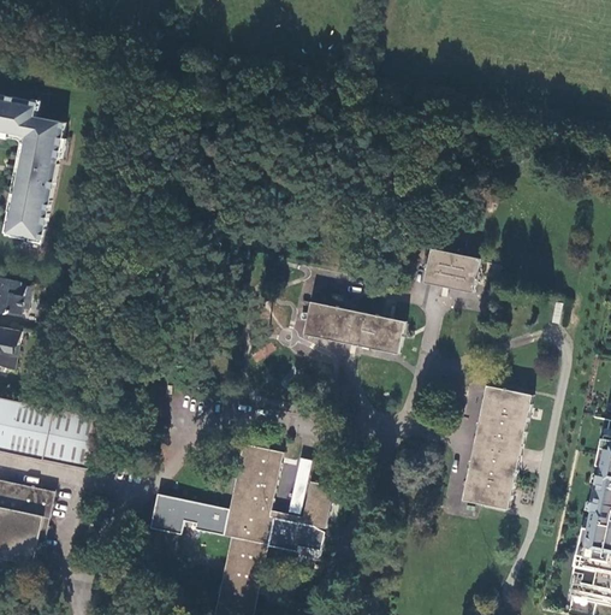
[(0,132),(23,137),(19,158),(9,214),(7,213),(3,235),(28,240),(27,243),(39,246),(63,123),(31,117),(35,104),(0,96),(0,132)]
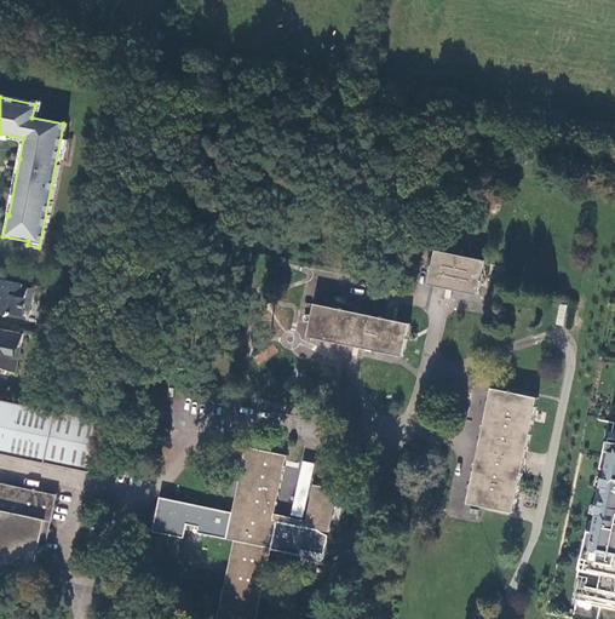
[(466,257),(432,250),(425,284),(475,293),(481,262),(481,259),(466,257)]
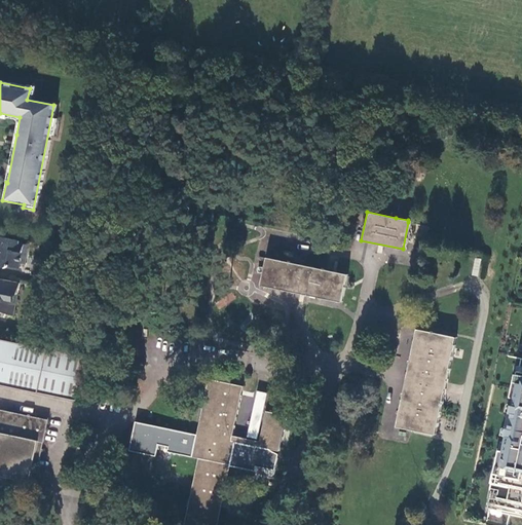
[(14,241),(0,238),(0,267),(2,268),(4,267),(6,266),(16,268),(17,264),(23,264),(26,246),(14,244),(14,241)]
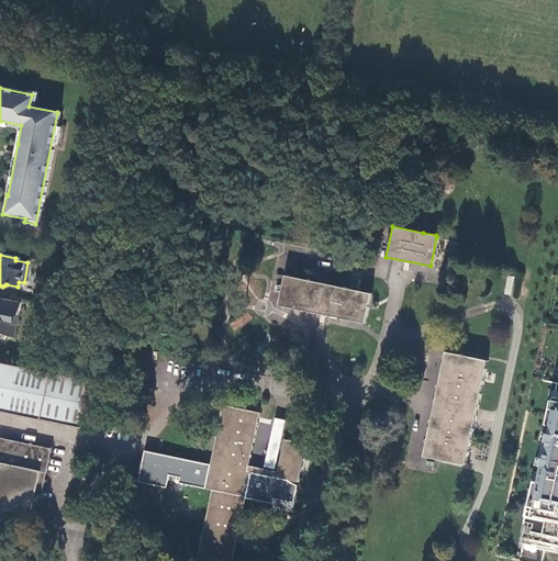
[(368,292),(282,273),(276,304),(361,322),(368,292)]
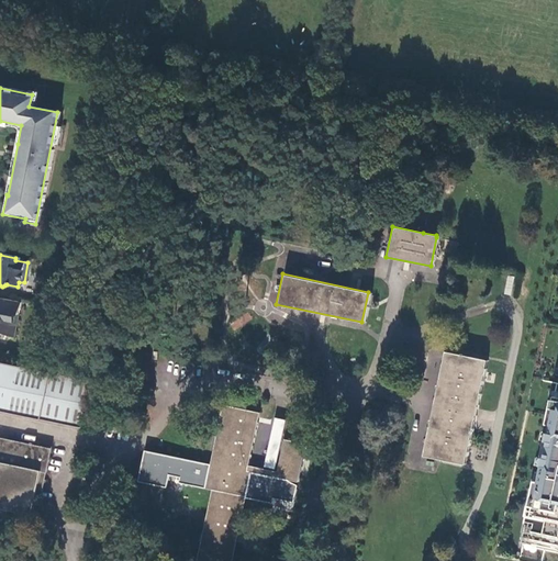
[(500,293),(506,294),(510,276),(503,275),(500,293)]
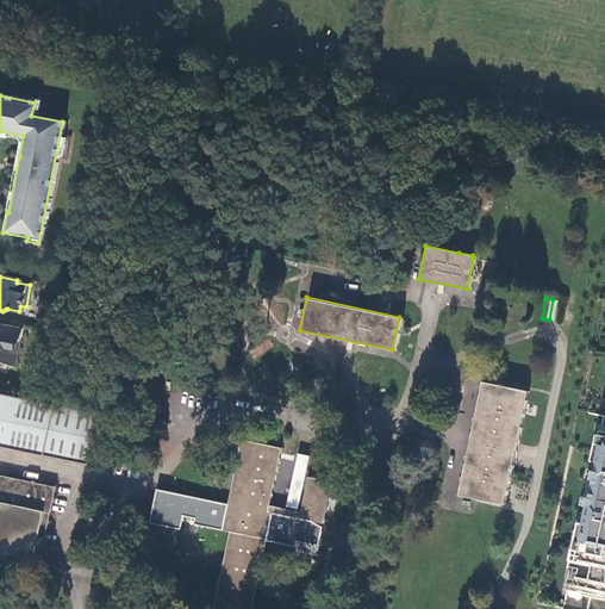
[(20,329),(0,324),(0,362),(5,365),(13,367),(20,329)]
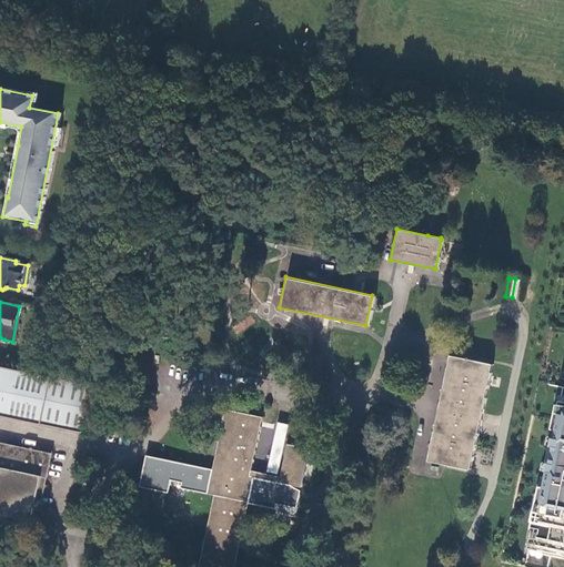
[(490,363),(447,354),(425,461),(467,468),(472,447),(475,432),(479,412),(485,385),(486,375),(490,363)]
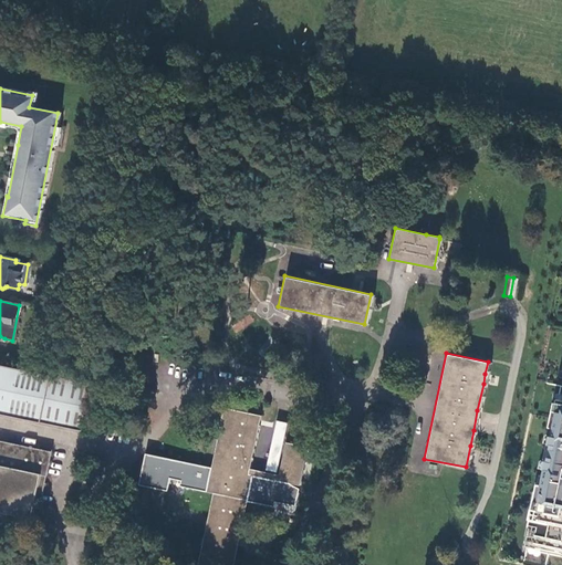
[(86,386),(0,367),(0,412),(76,429),(86,386)]
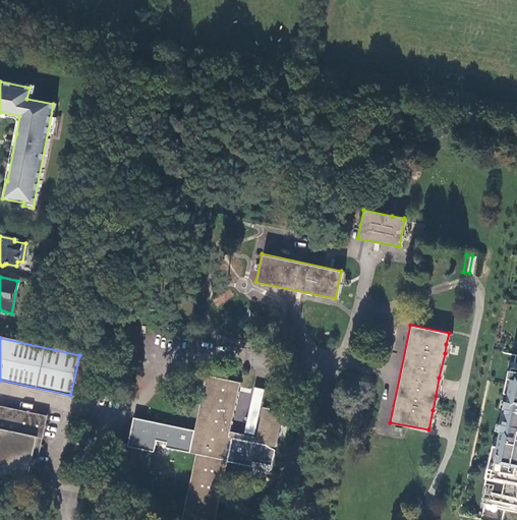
[(226,369),(214,366),(213,371),(209,370),(208,374),(224,379),(225,373),(226,369)]
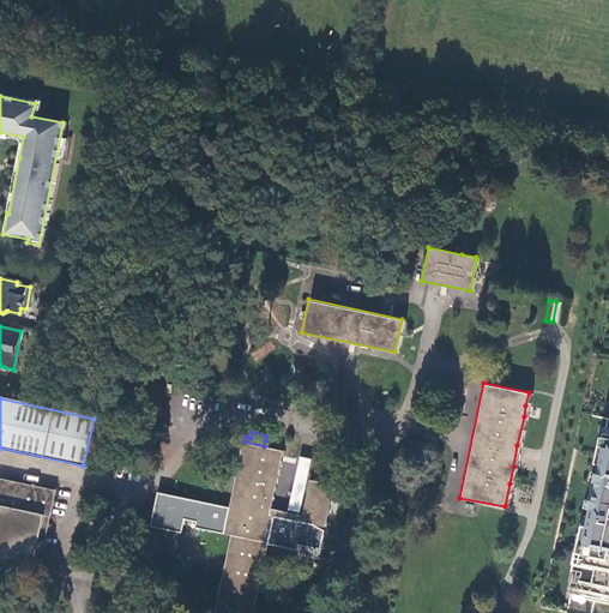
[(566,587),(608,595),(608,434),(600,433),(595,454),(598,455),(592,481),(595,481),(591,499),(589,499),(584,526),(579,524),(566,587)]
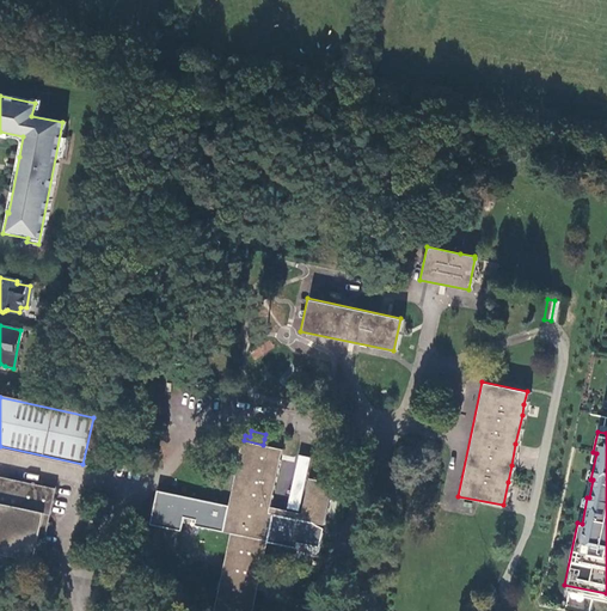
[(194,518),(191,524),(228,532),(233,533),(215,610),(244,610),(259,539),(264,541),(293,547),(294,541),(316,545),(314,551),(319,531),(308,530),(310,521),(320,524),(330,482),(306,477),(299,513),(296,519),(270,513),(271,507),(267,506),(279,448),(263,445),(244,440),(231,505),(226,505),(154,489),(147,523),(166,526),(167,519),(179,521),(182,515),(194,518)]
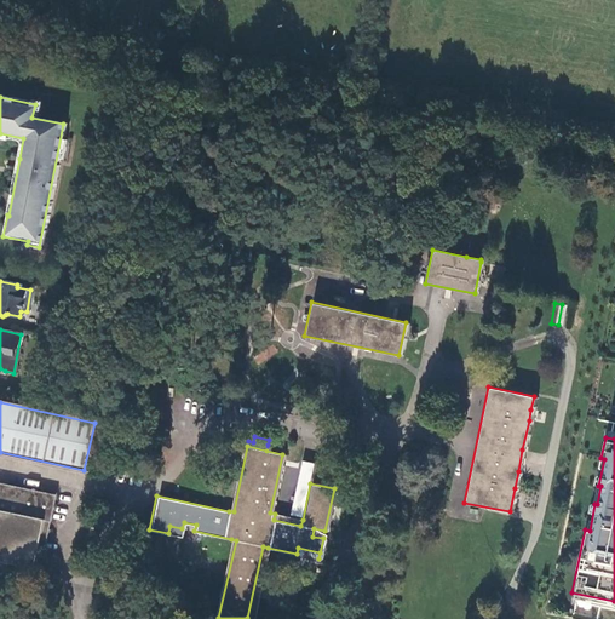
[(235,485),(229,511),(234,511),(247,446),(242,446),(235,485)]
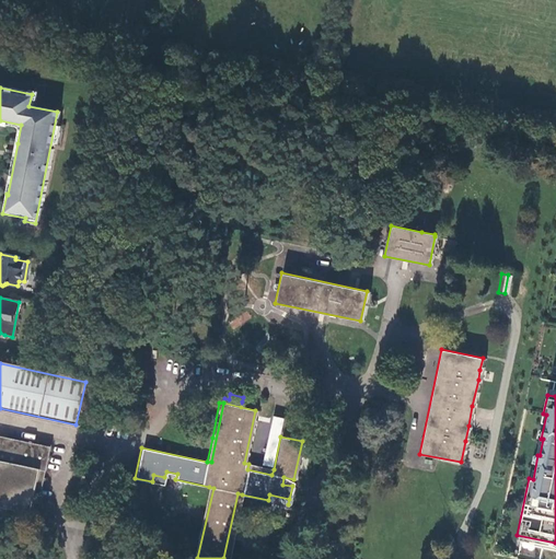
[(0,505),(14,509),(29,512),(32,496),(37,468),(43,469),(47,446),(0,437),(0,505)]
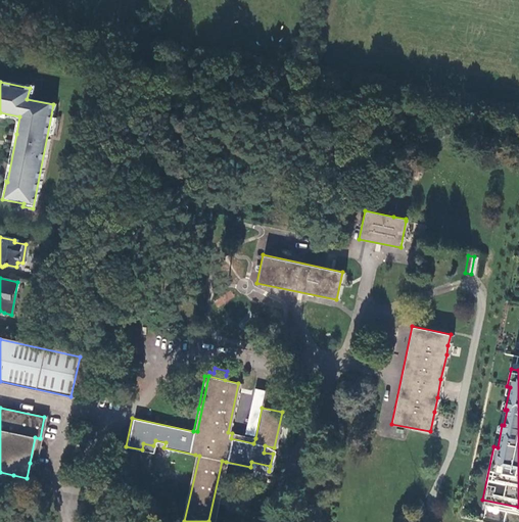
[(255,438),(232,433),(231,438),(253,443),(255,438)]
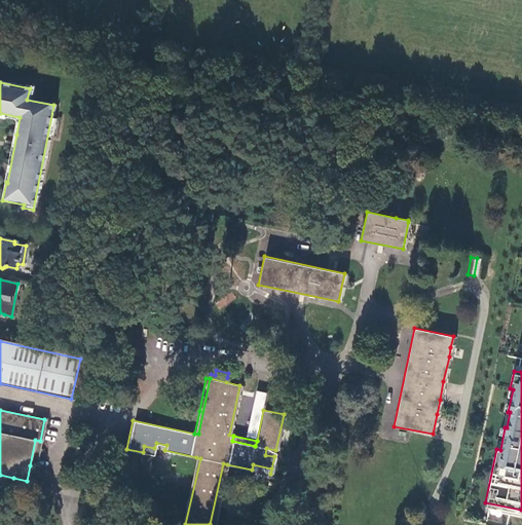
[(144,446),(143,452),(153,455),(154,448),(144,446)]
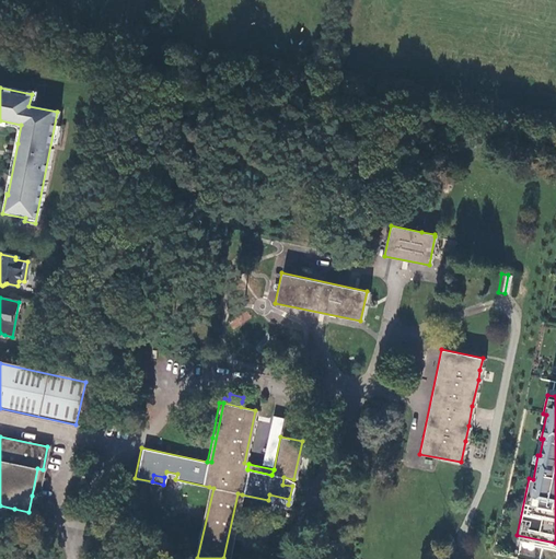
[(292,486),(293,482),(284,477),(282,485),(292,486)]
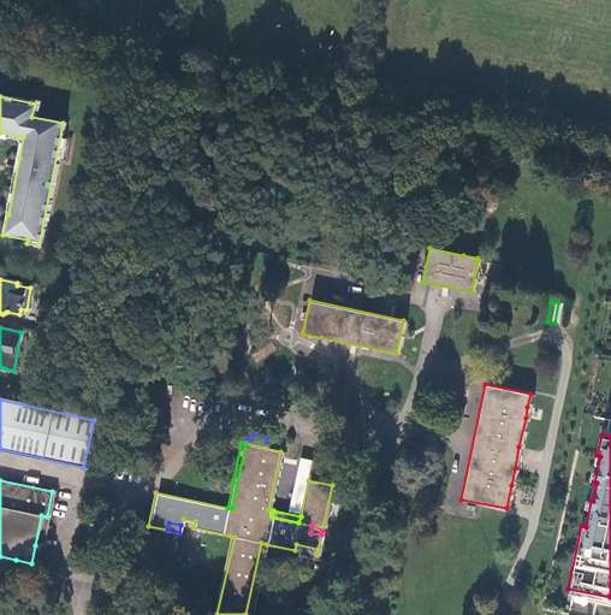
[(230,536),(212,614),(217,614),(235,537),(230,536)]
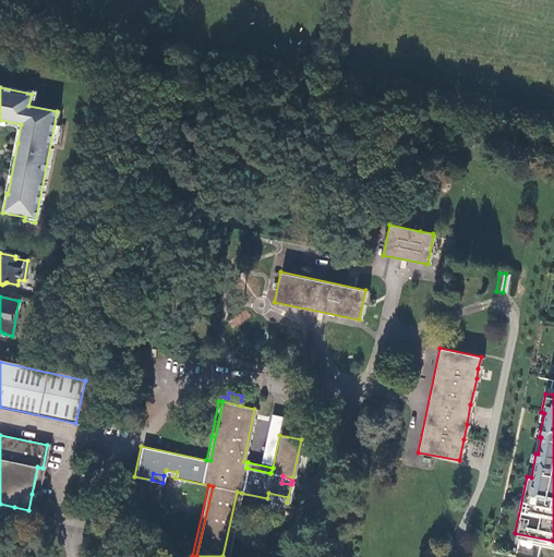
[(237,492),(223,556),(227,556),(241,493),(237,492)]
